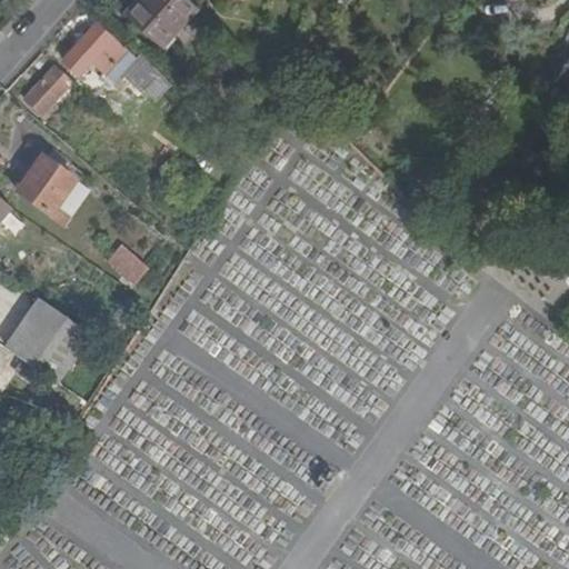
[(145,0),(140,0),(129,13),(132,16),(145,0)]
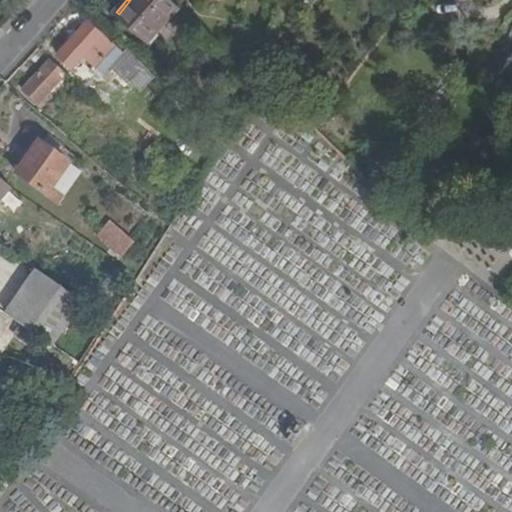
[(181,7),(173,0),(130,0),(119,14),(150,41),(181,7)]
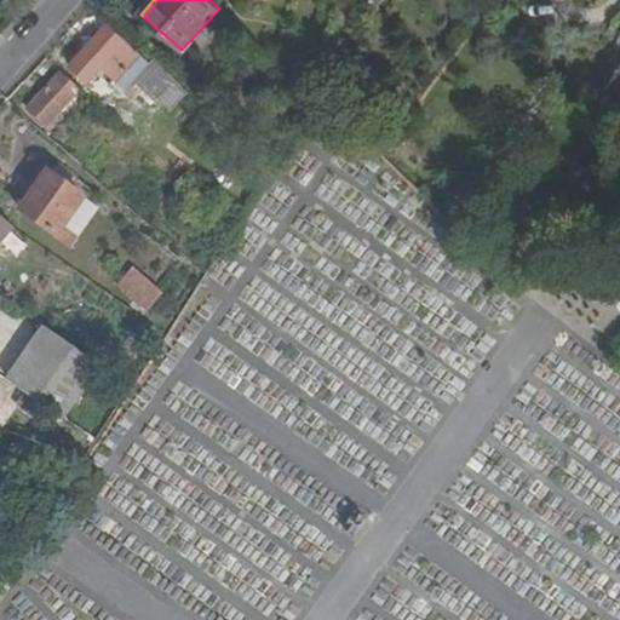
[(149,63),(108,26),(73,65),(90,81),(103,67),(127,87),(142,70),(167,93),(177,82),(153,59),(149,63)]
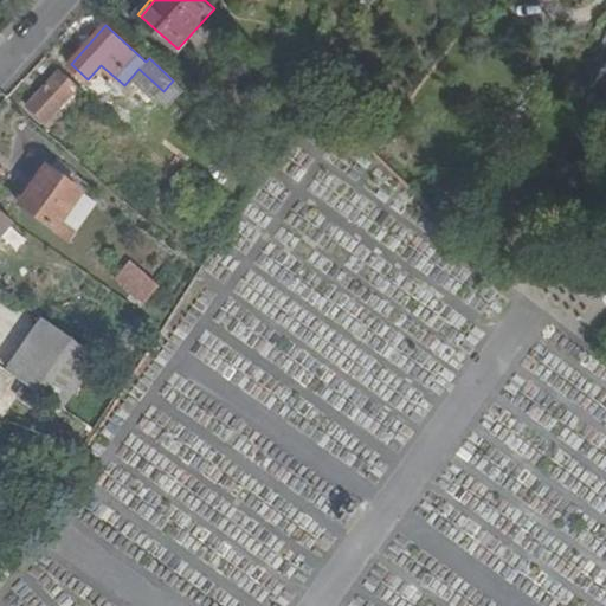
[(47,123),(78,90),(60,73),(30,108),(47,123)]
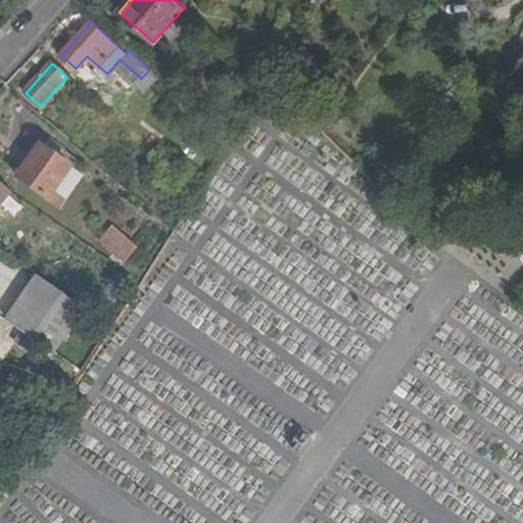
[(19,177),(61,208),(66,201),(53,191),(72,167),(43,145),(19,177)]
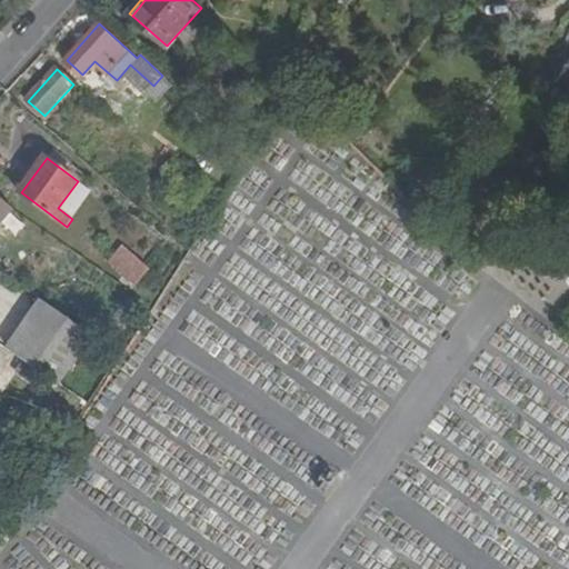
[(58,208),(72,219),(92,191),(78,181),(58,208)]
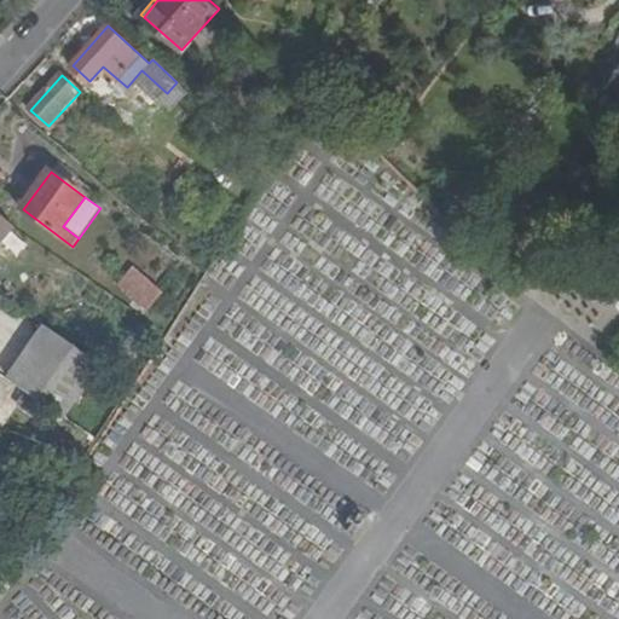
[(0,244),(13,230),(0,219),(0,244)]
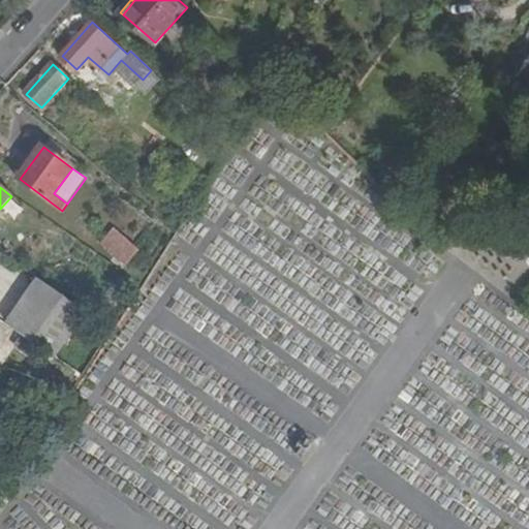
[(121,229),(104,246),(130,271),(147,253),(121,229)]
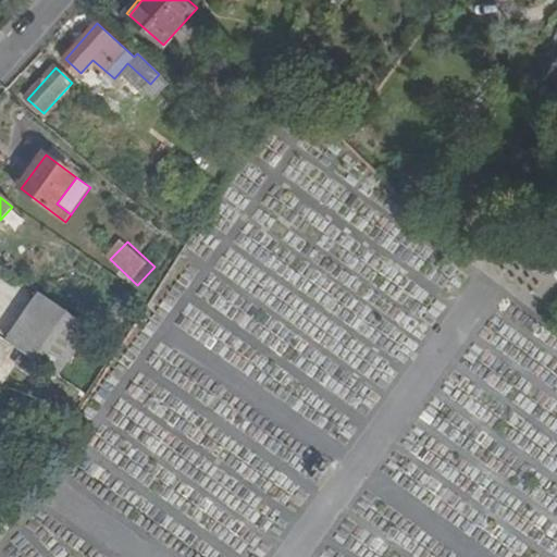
[(58,376),(91,329),(46,296),(11,344),(58,376)]
